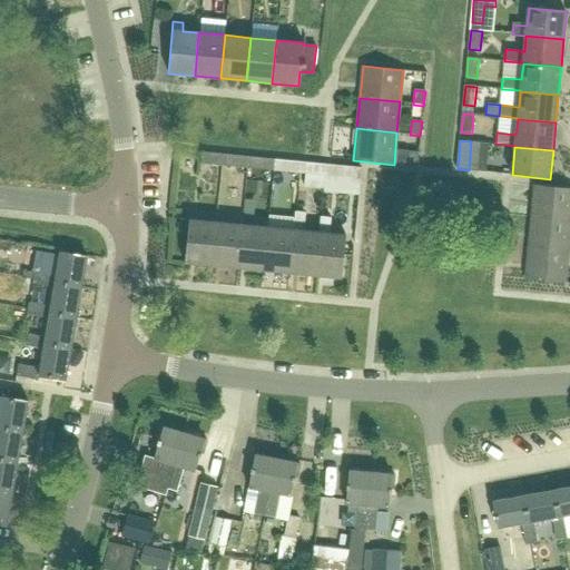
[(223,155),(203,153),(202,164),(222,165),(223,155)]
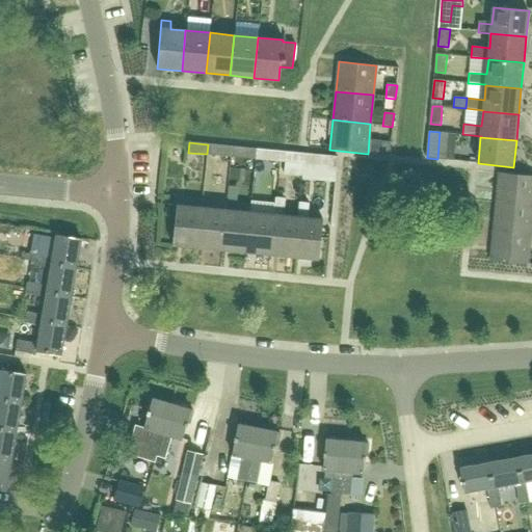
[(390,156),(391,143),(381,142),(380,155),(390,156)]
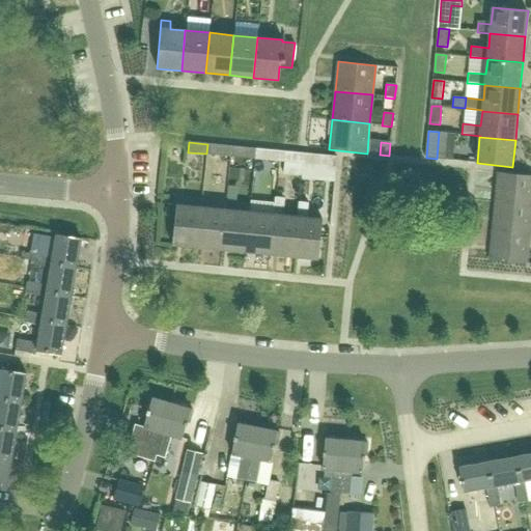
[(212,155),(230,157),(231,146),(213,144),(212,155)]
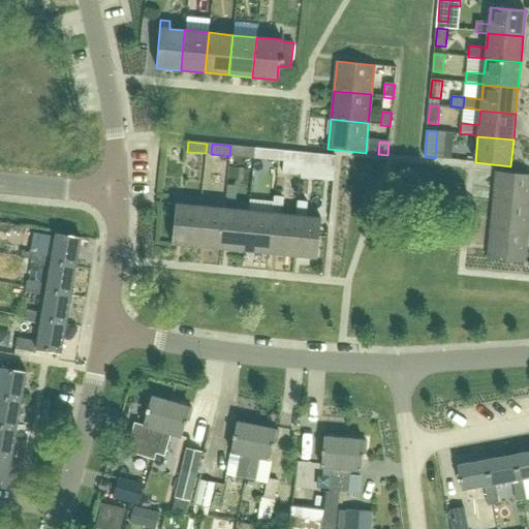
[(235,156),(253,158),(254,148),(236,146),(235,156)]
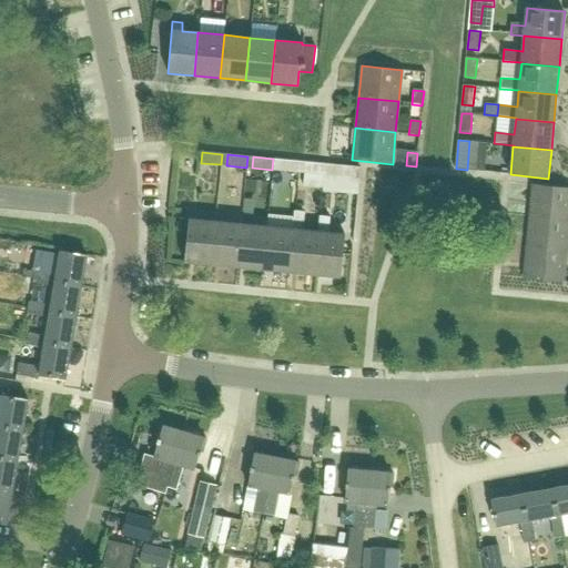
[(277,170),(297,172),(298,161),(279,160),(277,170)]
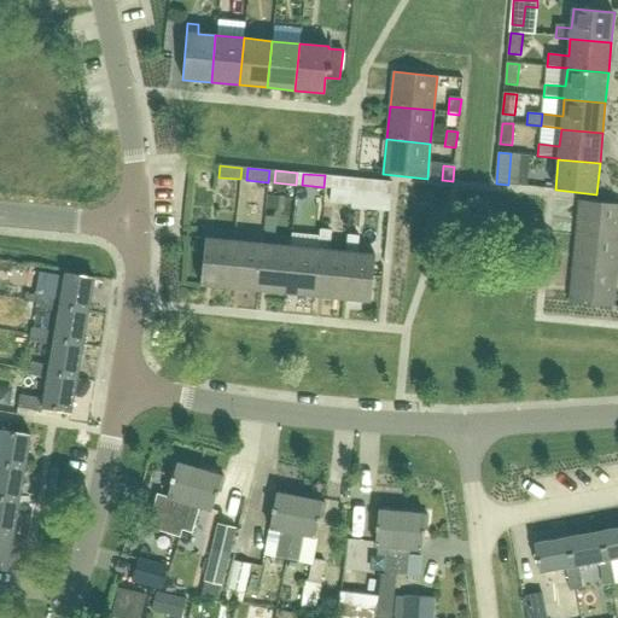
[(331,176),(330,188),(351,190),(353,179),(331,176)]
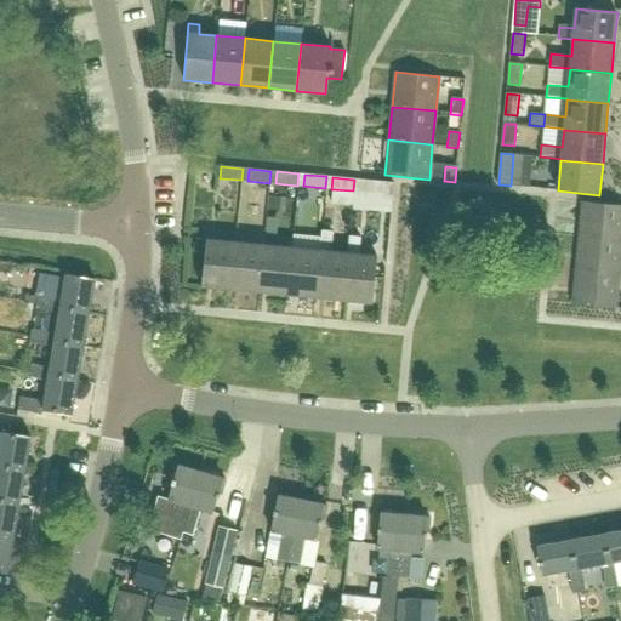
[(393,183),(360,180),(359,192),(392,195),(393,183)]
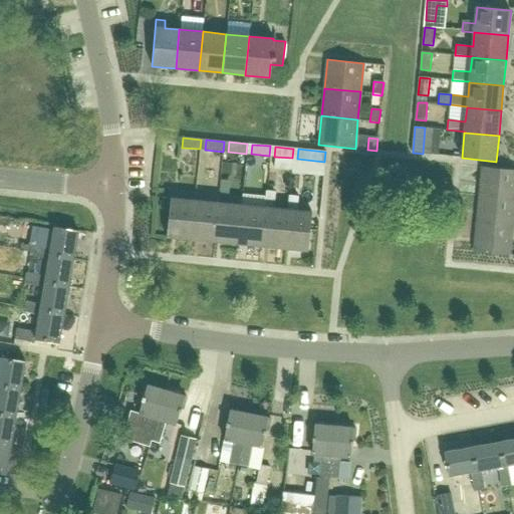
[(513,170),(482,167),(479,195),(513,199),(513,170)]
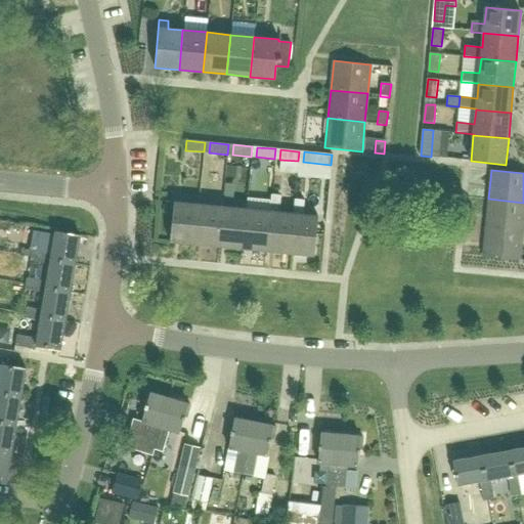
[(269,211),(265,251),(289,253),(293,213),(279,212),(280,197),(270,195),(268,211),(269,211)]
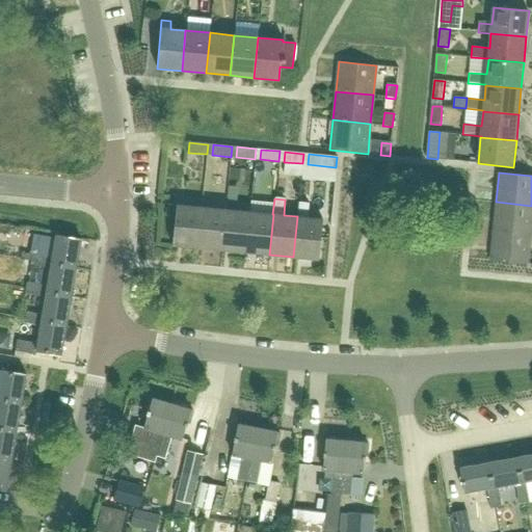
[(308,203),(298,202),(297,216),(293,257),(318,260),(322,219),(307,217),(308,203)]
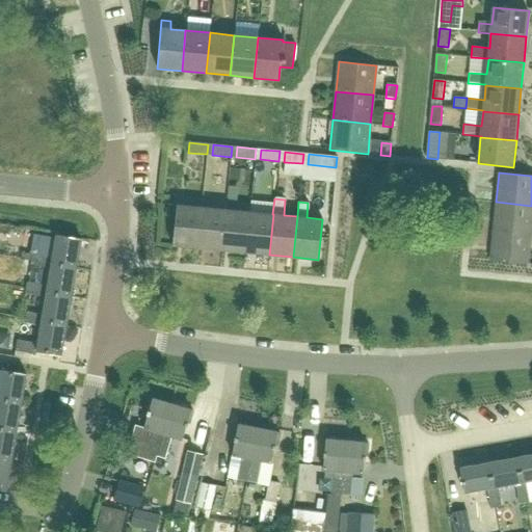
[(530,235),(531,218),(531,206),(496,202),(493,231),(530,235)]
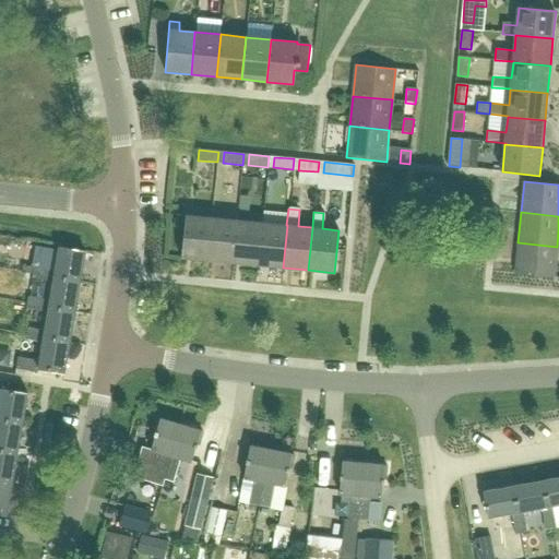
[(185,215),(180,258),(206,260),(211,217),(185,215)]
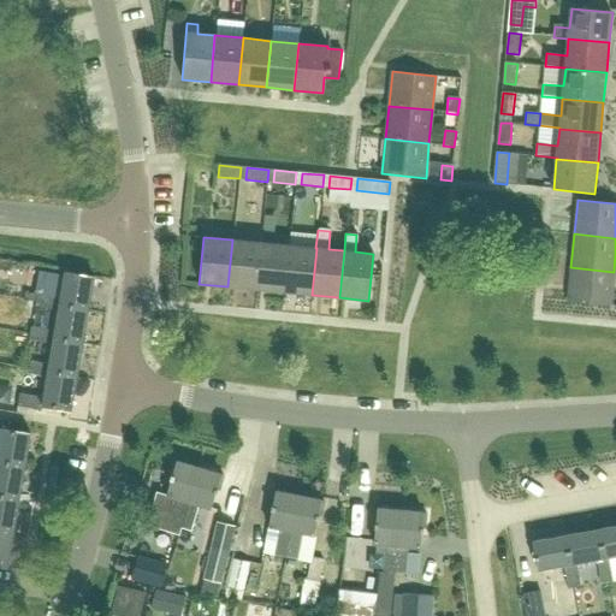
[(227,286),(256,289),(260,243),(232,240),(227,286)]
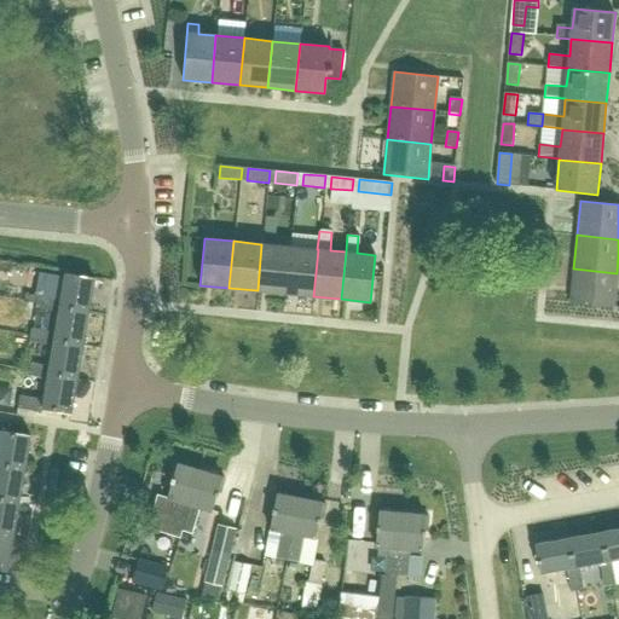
[(258,290),(285,294),(290,247),(261,244),(258,290)]
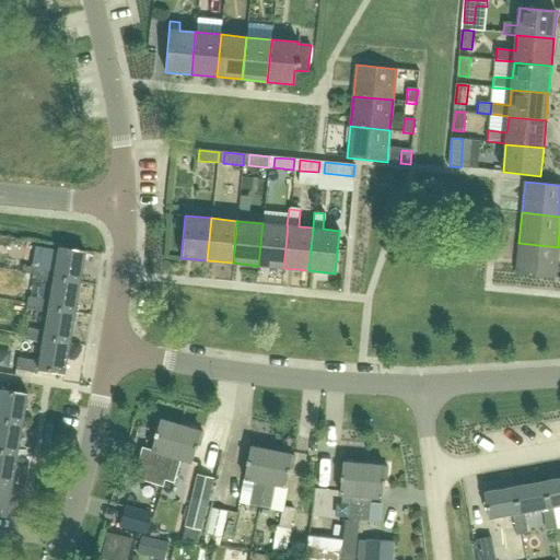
[(258,266),(283,268),(288,225),(287,225),(263,223),(258,266)]
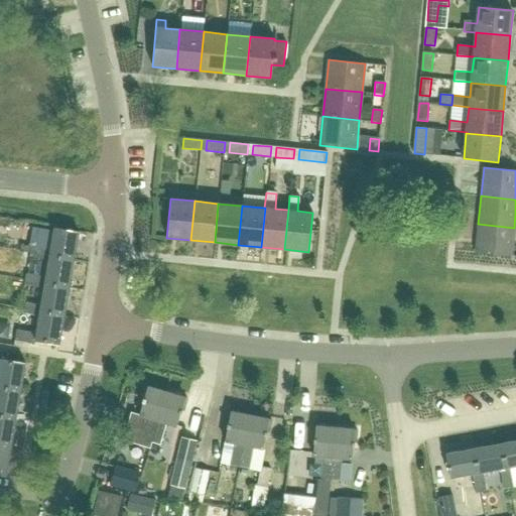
[(0,239),(26,241),(27,224),(0,221),(0,239)]
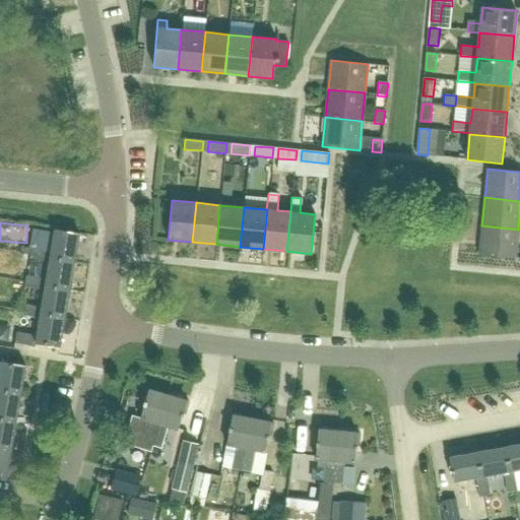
[(481,225),(478,254),(516,258),(518,230),(481,225)]
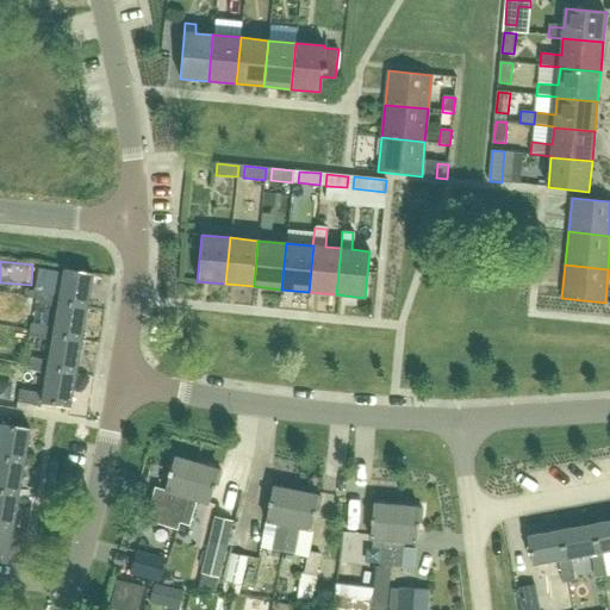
[(58,304),(87,309),(93,274),(64,269),(63,273),(42,269),(36,303),(57,306),(58,304)]
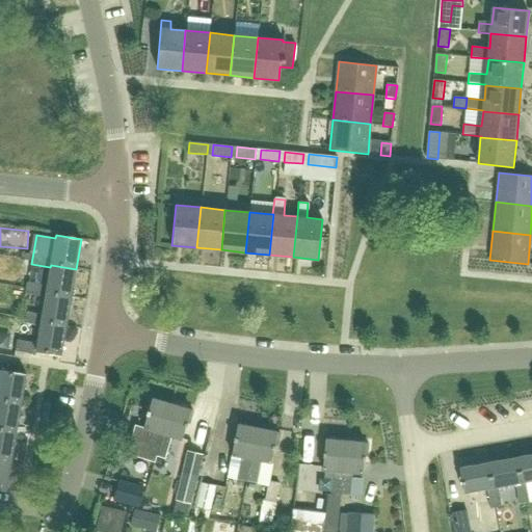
[(51,265),(50,267),(47,286),(28,283),(26,293),(46,296),(46,293),(71,297),(76,269),(51,265)]
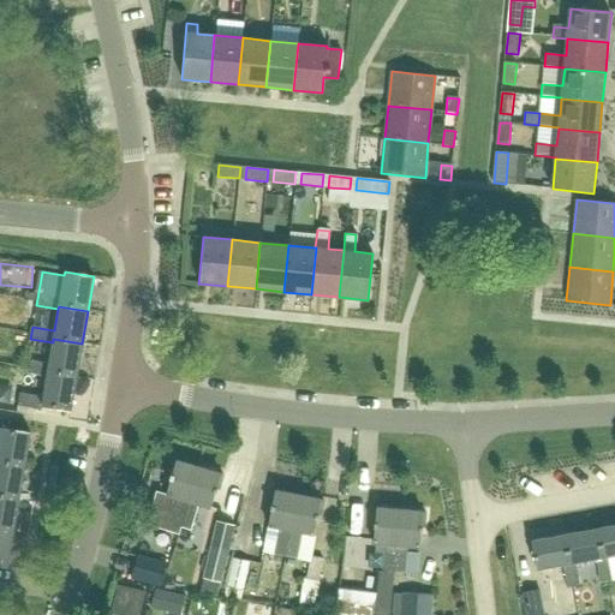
[(48,371),(77,376),(82,344),(53,339),(53,342),(49,363),(27,359),(24,372),(47,376),(48,371)]
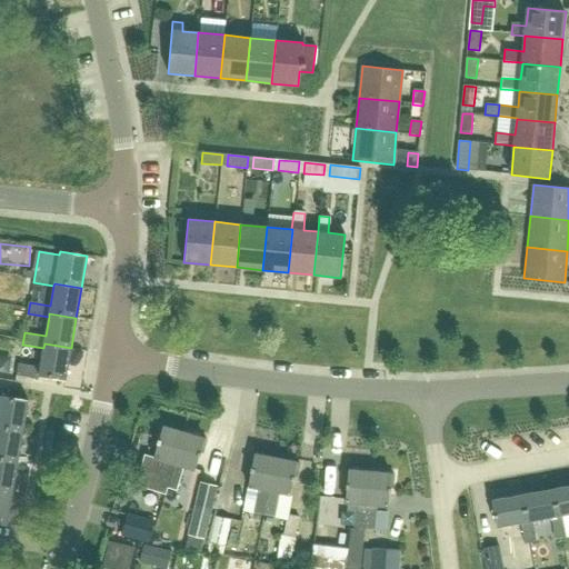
[(17,376),(39,379),(39,376),(66,380),(71,348),(45,343),(43,348),(40,367),(19,363),(17,376)]
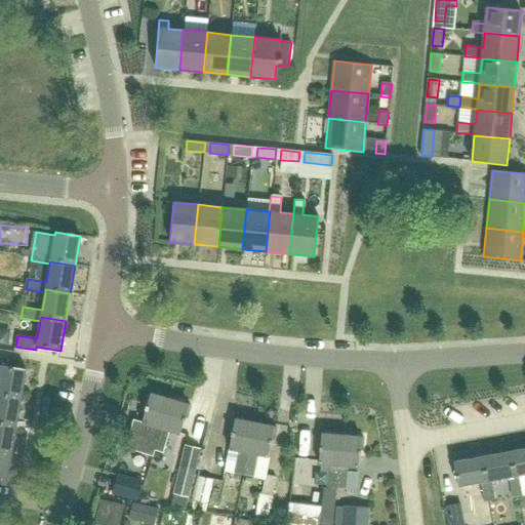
[(0,395),(22,399),(27,369),(2,365),(0,375),(0,395)]
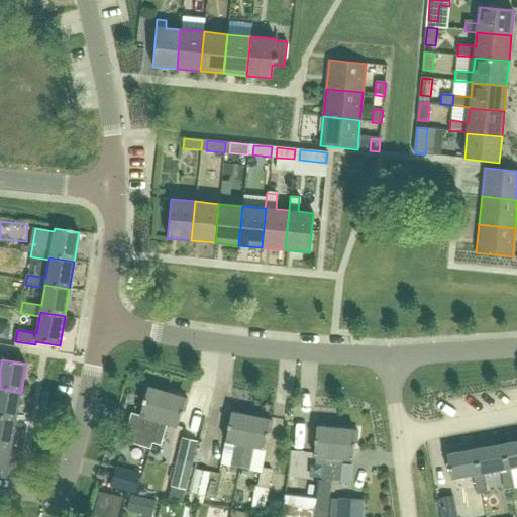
[(131,413),(123,441),(151,449),(152,443),(167,392),(148,387),(148,388),(145,387),(142,399),(143,399),(142,403),(143,404),(140,415),(131,413)]
